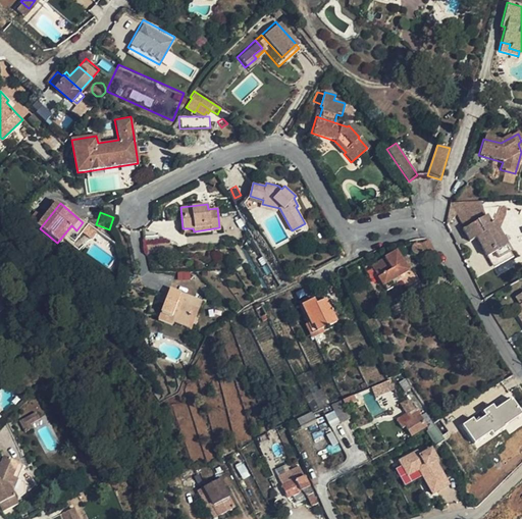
[(491,212),(463,226),(469,241),(478,236),(488,254),(494,250),(499,256),(512,250),(491,212)]
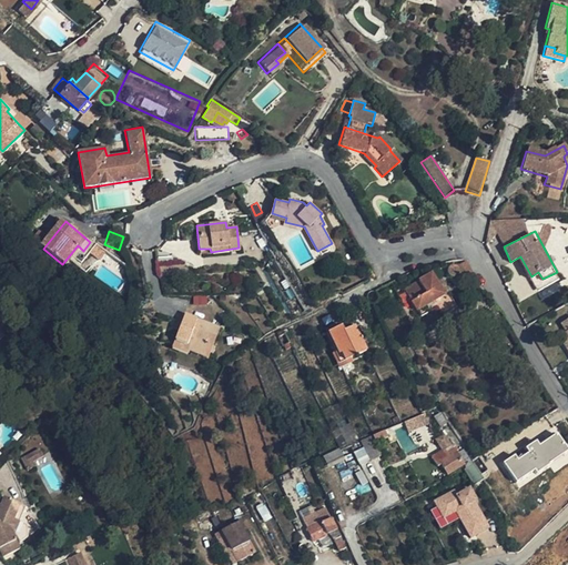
[(78,245),(62,264),(68,269),(83,251),(78,245)]
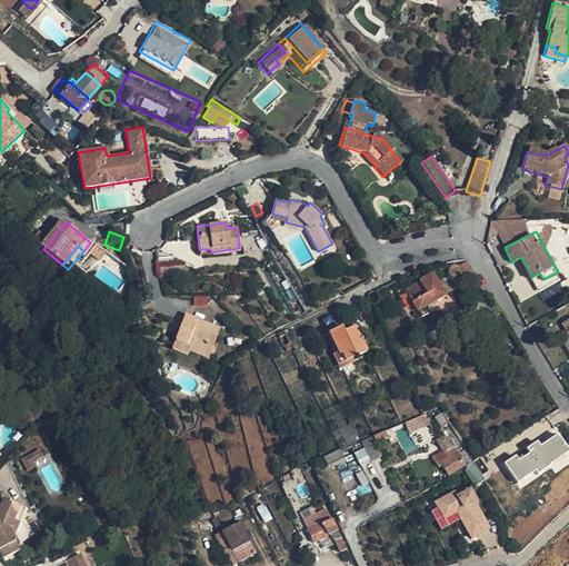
[(157,274),(186,272),(185,256),(156,257),(157,274)]
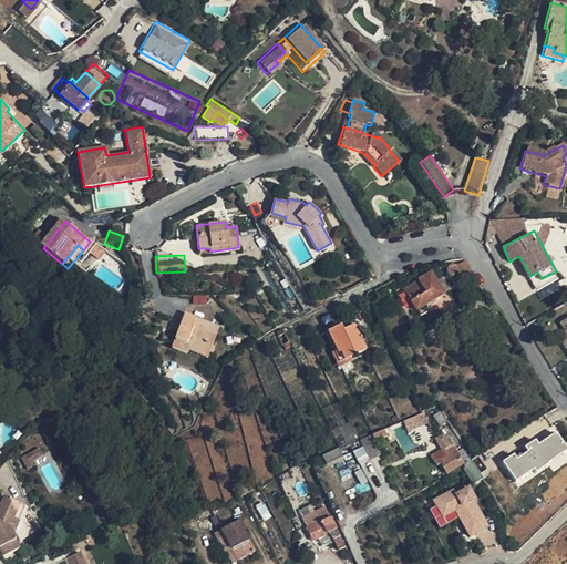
[(465,260),(456,266),(457,267),(457,268),(457,270),(457,272),(456,274),(455,274),(457,280),(461,278),(461,277),(461,276),(461,275),(462,274),(462,273),(463,273),(464,272),(465,272),(466,272),(467,272),(470,274),(472,272),(465,260)]
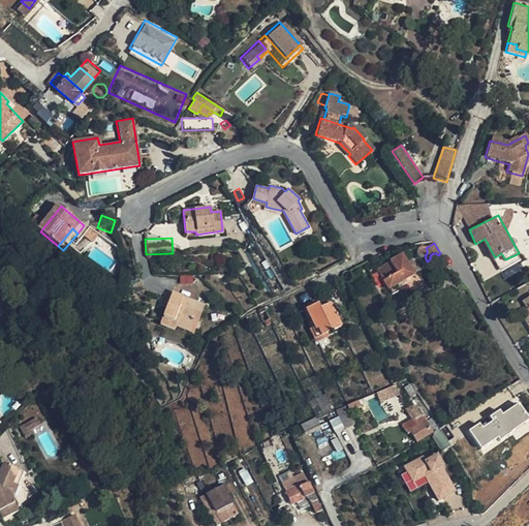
[(377,270),(393,294),(407,283),(413,291),(426,283),(411,263),(408,265),(401,254),(377,270)]
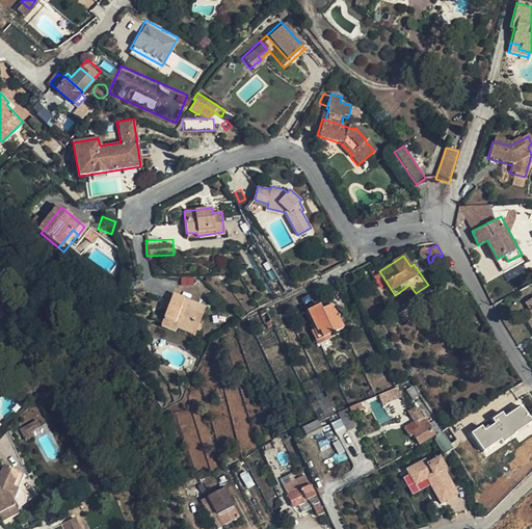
[(27,259),(22,263),(28,271),(33,268),(27,259)]
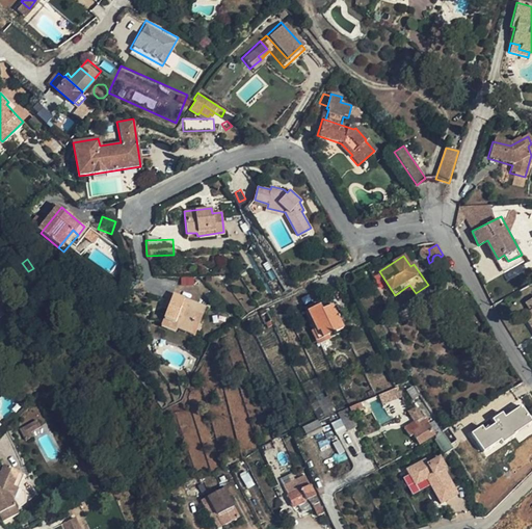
[(205,303),(174,292),(161,324),(165,325),(176,329),(177,326),(194,333),(205,303)]
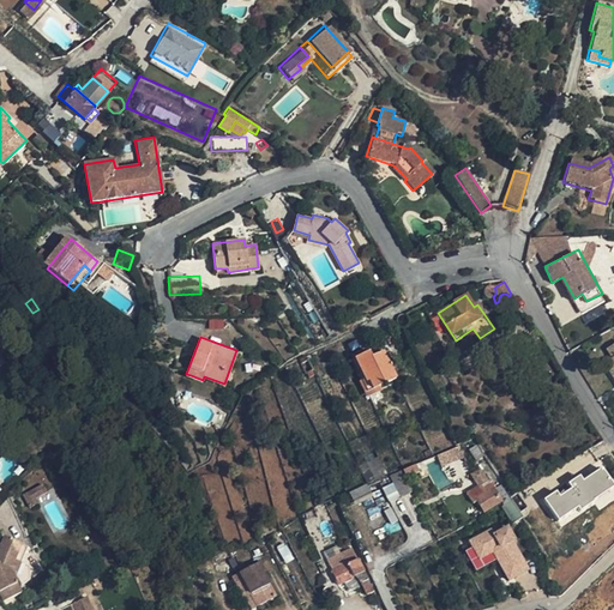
[(369,351),(355,360),(375,397),(399,384),(383,351),(372,357),(369,351)]
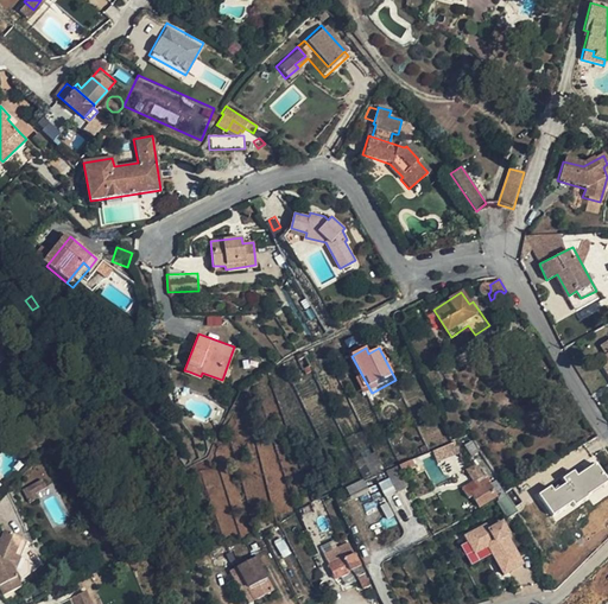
[(311,369),(304,354),(296,357),(302,368),(304,367),(306,372),(311,369)]
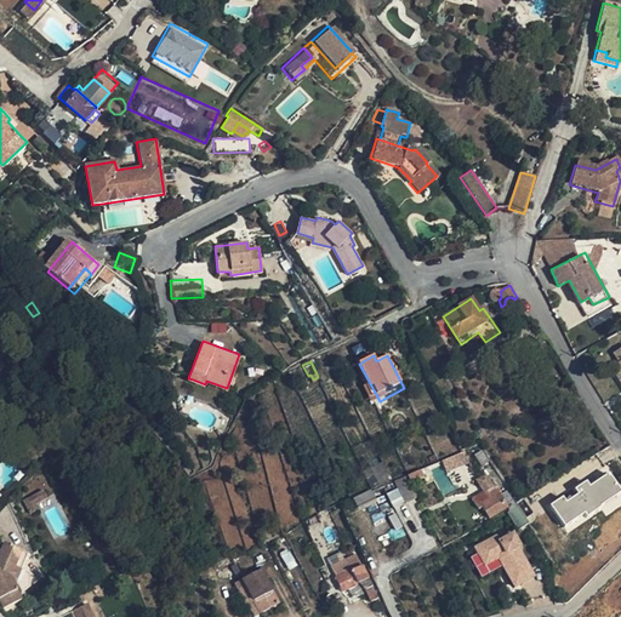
[(465,450),(444,461),(449,472),(457,467),(471,461),(465,450)]
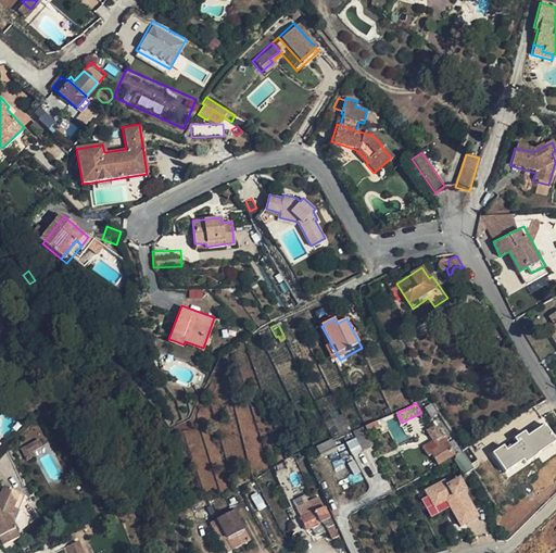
[(440,413),(433,403),(427,406),(428,410),(433,417),(440,413)]
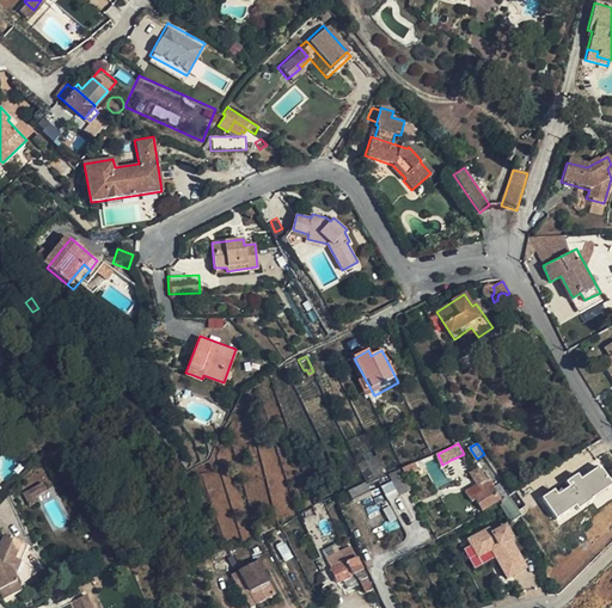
[(571,484),(560,491),(556,486),(544,495),(558,515),(577,502),(580,505),(594,496),(594,495),(611,483),(611,478),(601,464),(582,476),(585,478),(577,483),(576,480),(571,484)]
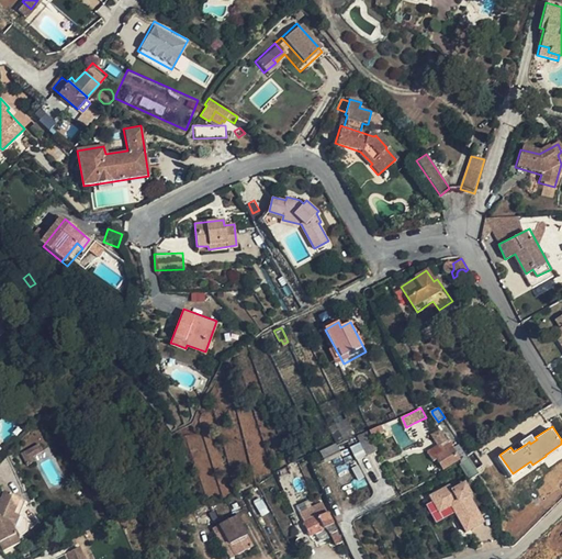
[(435,460),(438,458),(436,455),(448,448),(450,451),(457,459),(460,458),(452,446),(442,428),(433,434),(438,444),(428,449),(435,460)]
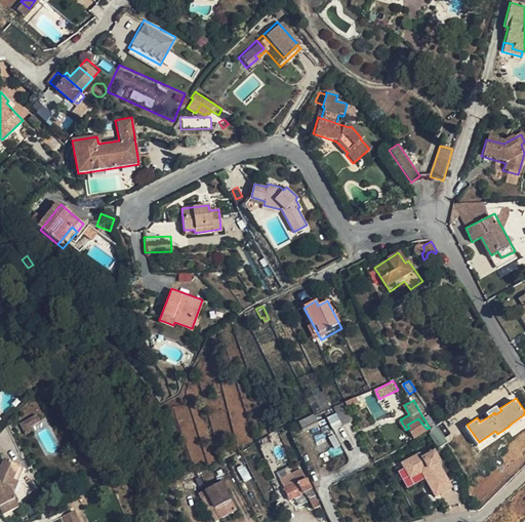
[(337,412),(342,425),(355,418),(353,413),(346,401),(334,407),(337,412)]
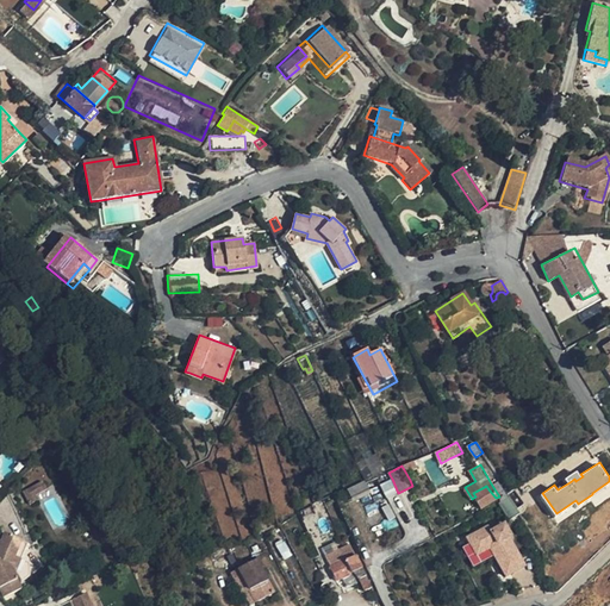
[(566,478),(570,482),(574,479),(576,481),(583,476),(580,474),(578,469),(566,478)]
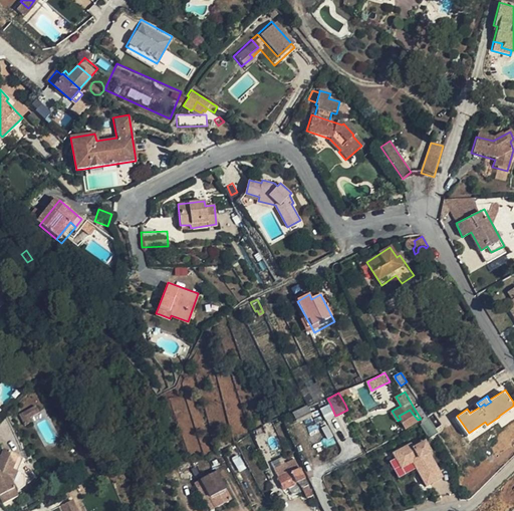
[(33,398),(17,407),(22,417),(29,413),(27,410),(36,405),(33,398)]
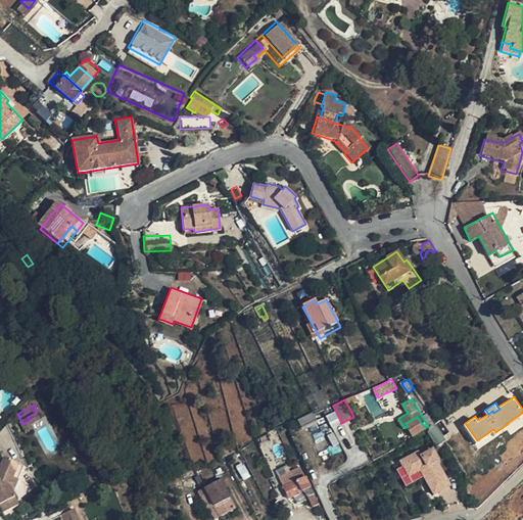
[(341,423),(336,411),(327,416),(328,418),(332,427),(341,423)]
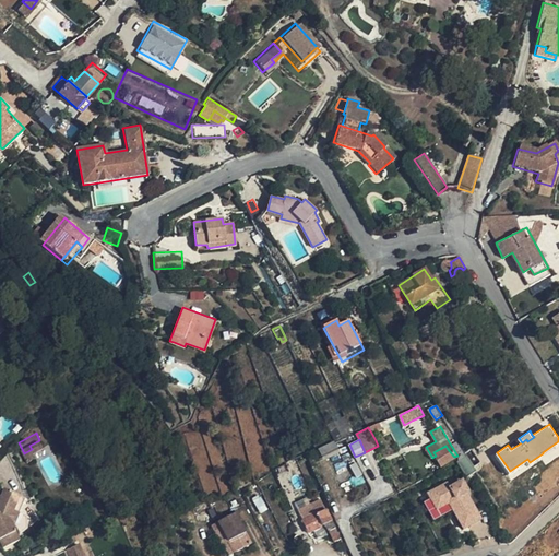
[(436,456),(441,464),(454,457),(448,449),(445,446),(433,452),(436,456)]
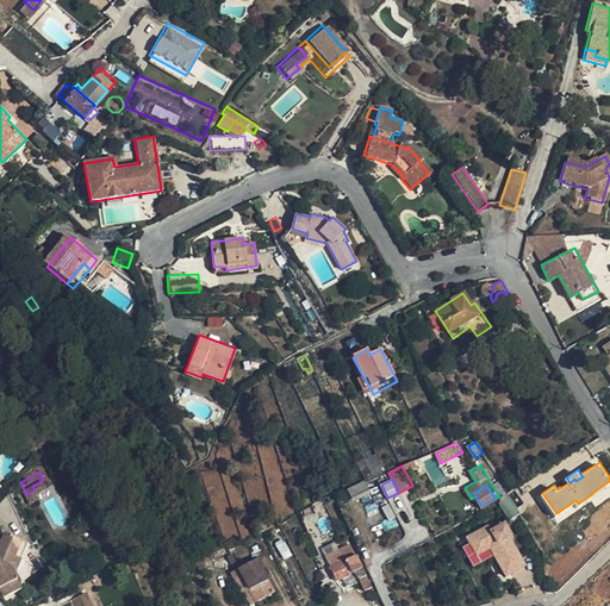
[(342,494),(348,510),(361,504),(360,498),(355,488),(342,494)]
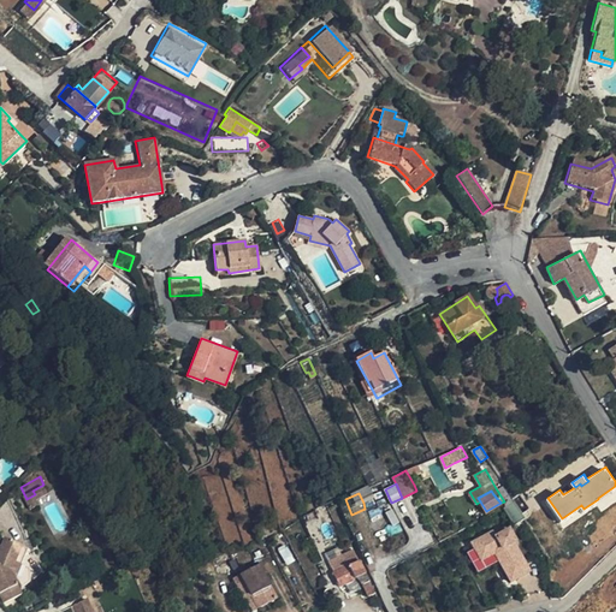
[(327,503),(319,509),(329,527),(330,526),(338,522),(327,503)]
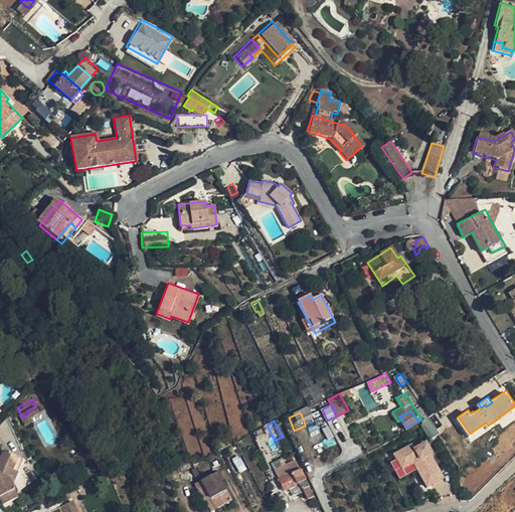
[(445,474),(423,436),(395,449),(404,465),(415,459),(428,483),(445,474)]
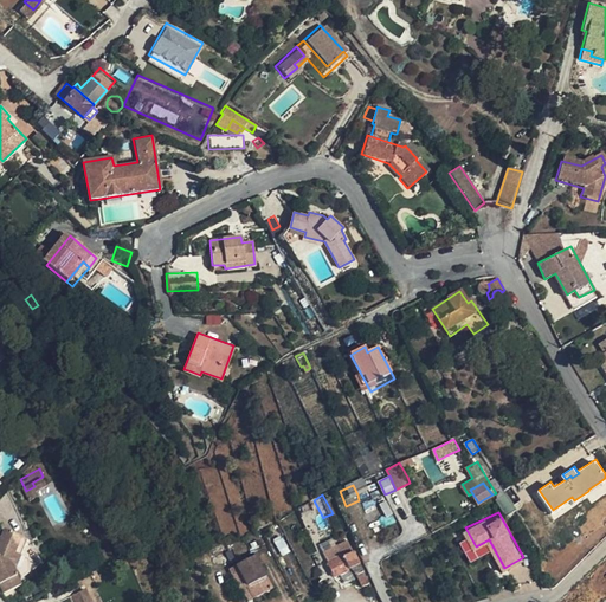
[(11,549),(17,532),(0,525),(0,588),(17,581),(10,567),(17,551),(11,549)]
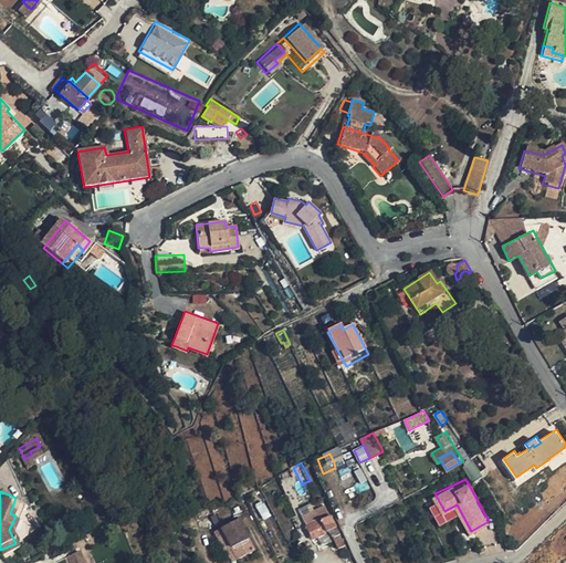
[(444,511),(435,493),(428,498),(441,522),(453,515),(463,534),(471,531),(457,504),(444,511)]
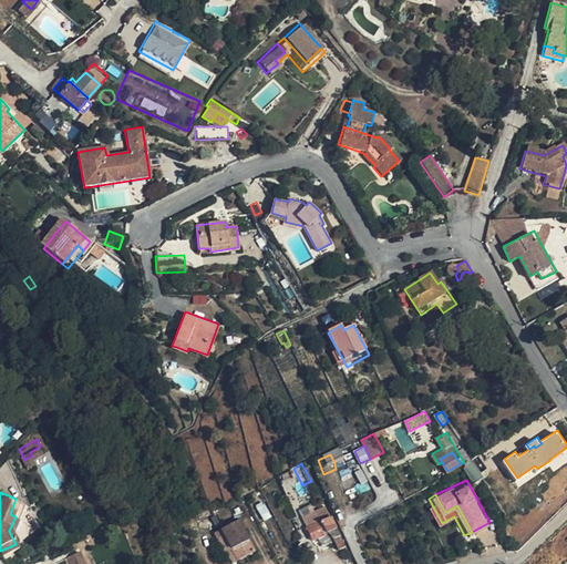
[(21,501),(16,499),(10,514),(16,516),(21,501)]
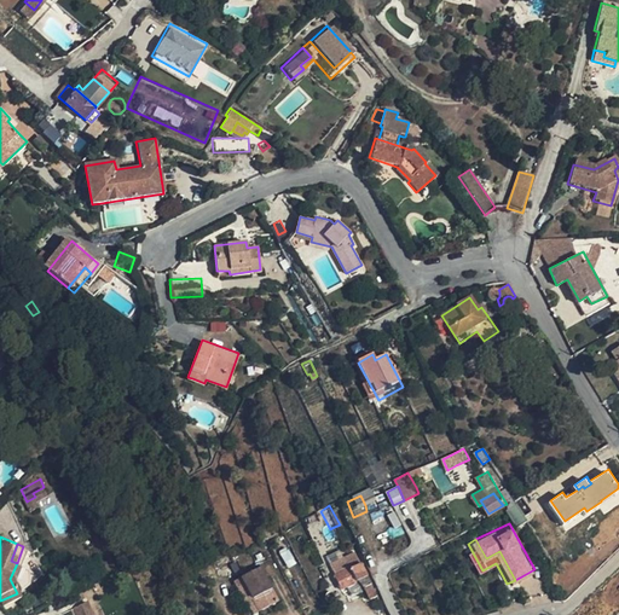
[(377,593),(360,562),(359,563),(358,561),(356,557),(348,561),(345,556),(330,563),(336,574),(334,575),(341,589),(348,585),(353,593),(365,587),(370,597),(377,593)]
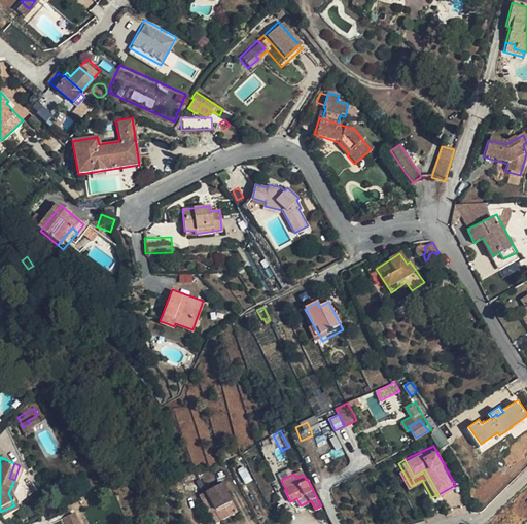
[(487,481),(472,491),(483,505),(503,490),(494,476),(487,481)]
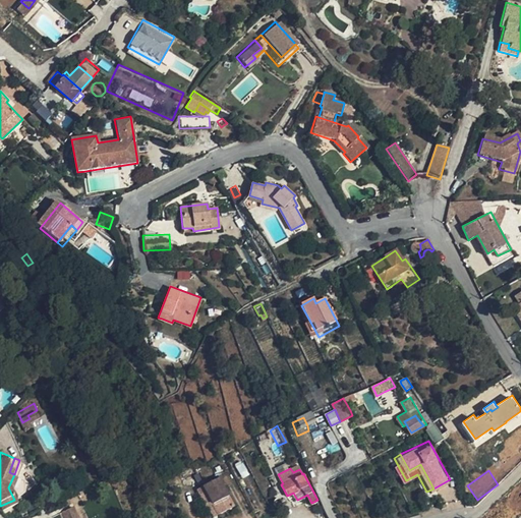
[(234,505),(218,476),(203,485),(218,513),(234,505)]
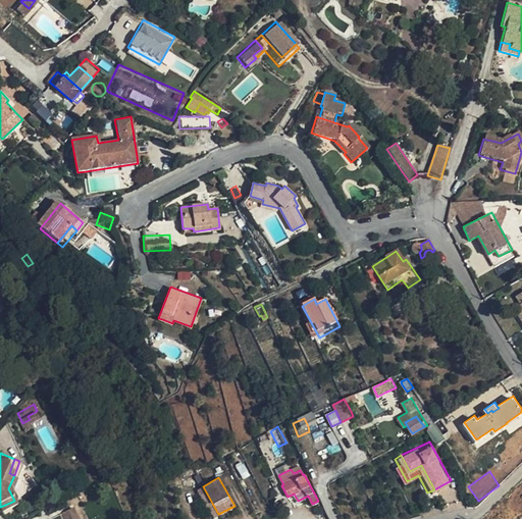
[(521,518),(521,479),(480,518),(521,518)]
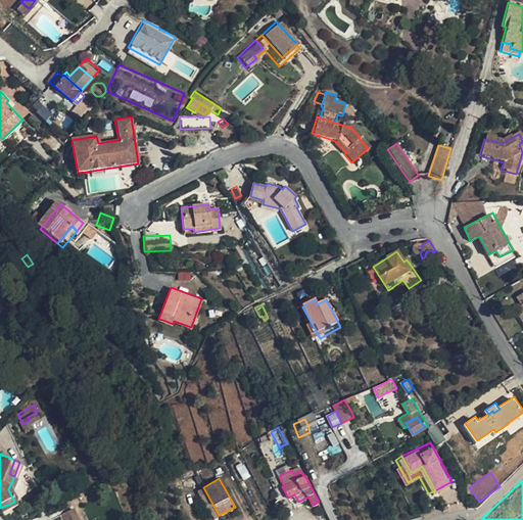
[(61,511),(64,519),(81,519),(76,506),(61,511)]
